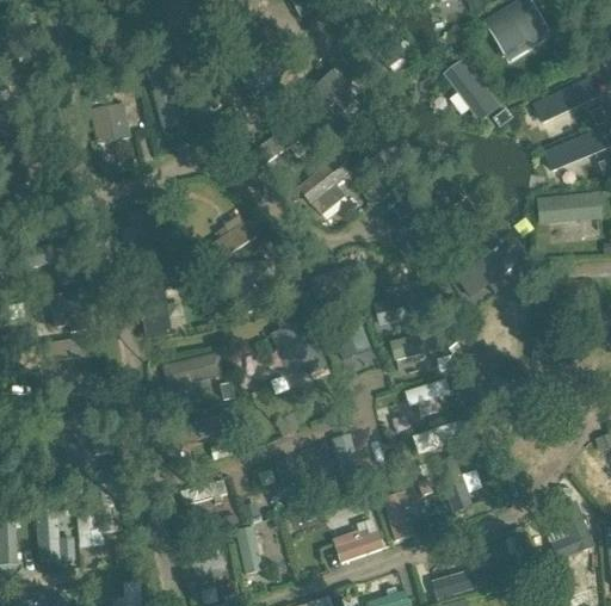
[(2,0),(7,10),(26,0),(2,0)]
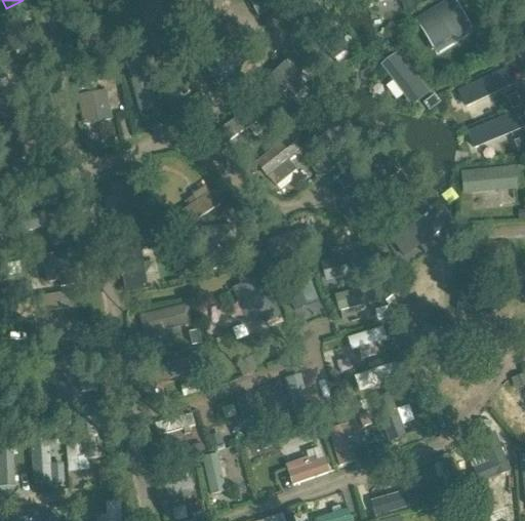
[(249,0),(256,12),(279,0),(249,0)]
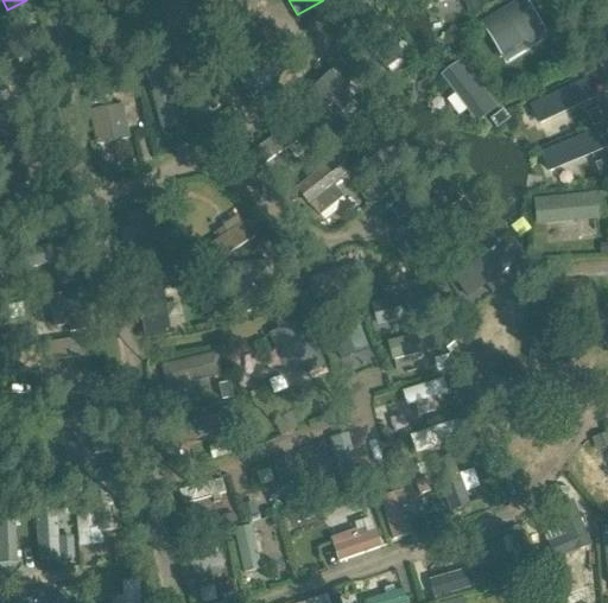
[(515,0),(481,21),(502,55),(545,29),(527,0),(515,0)]
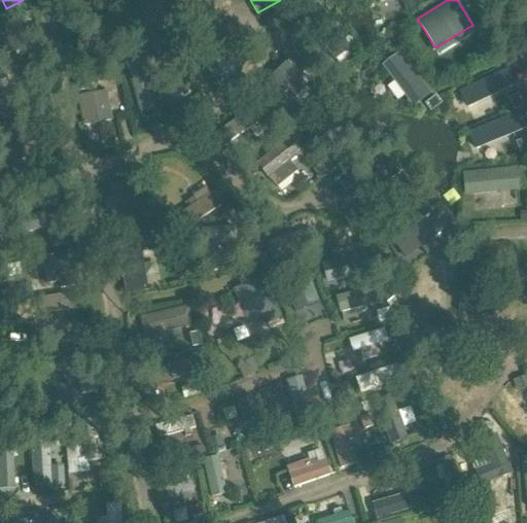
[(314,1),(300,12),(332,57),(347,45),(314,1)]
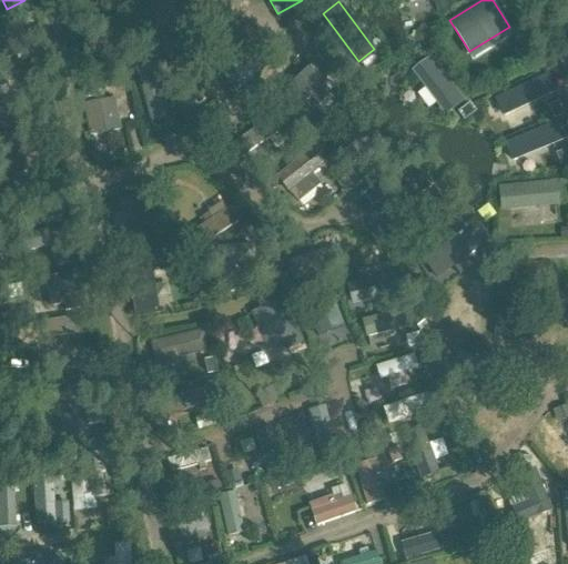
[(235,88),(250,76),(222,40),(206,51),(235,88)]
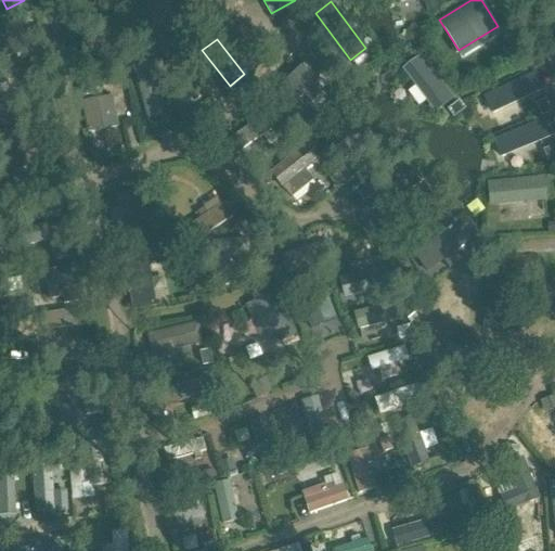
[(420,51),(401,65),(435,109),(452,94),(420,51)]
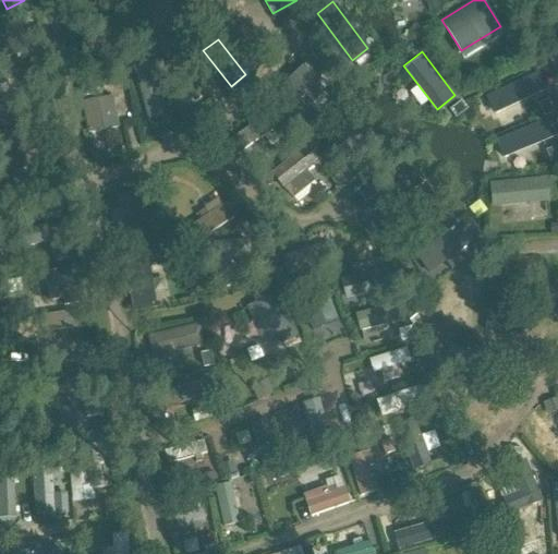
[(133,62),(147,116),(161,111),(156,92),(172,88),(162,55),(133,62)]
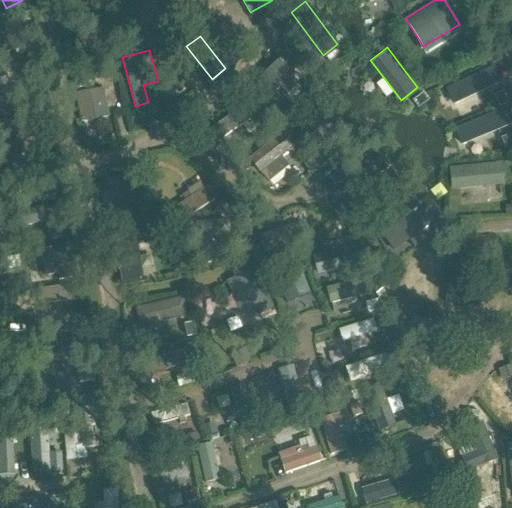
[(259,95),(269,105),(295,81),(287,73),(293,68),(279,53),(255,76),(267,88),(259,95)]
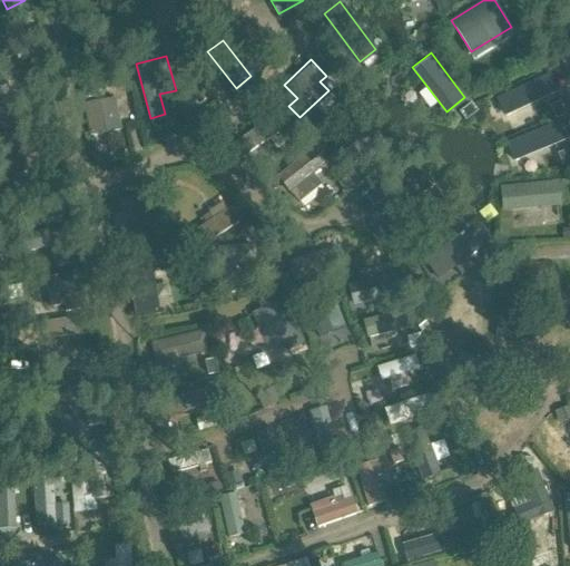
[(548,71),(495,96),(504,115),(556,90),(548,71)]
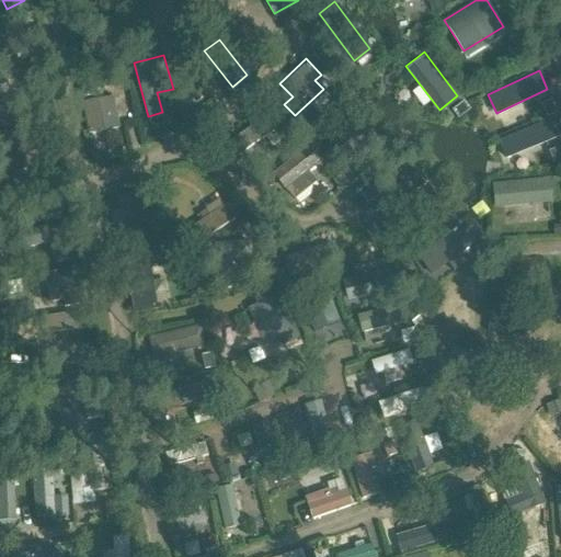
[(88,133),(121,125),(113,93),(80,100),(88,133)]
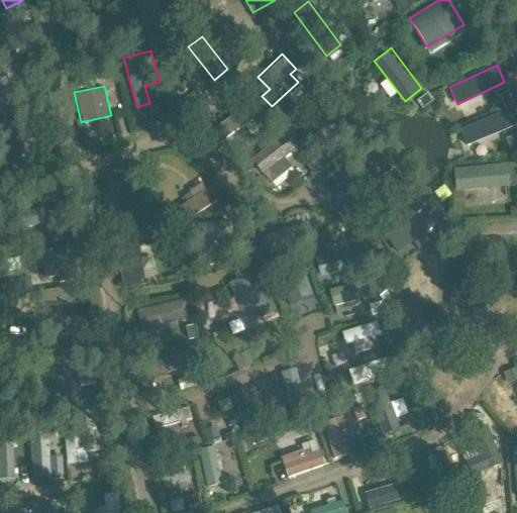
[(327,104),(297,130),(314,150),(344,124),(327,104)]
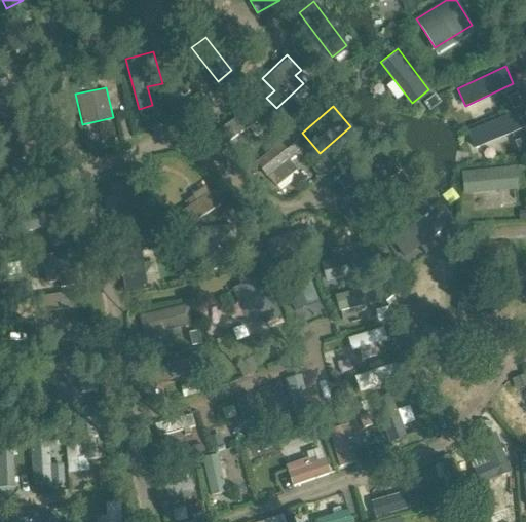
[(516,109),(466,128),(474,146),(523,126),(516,109)]
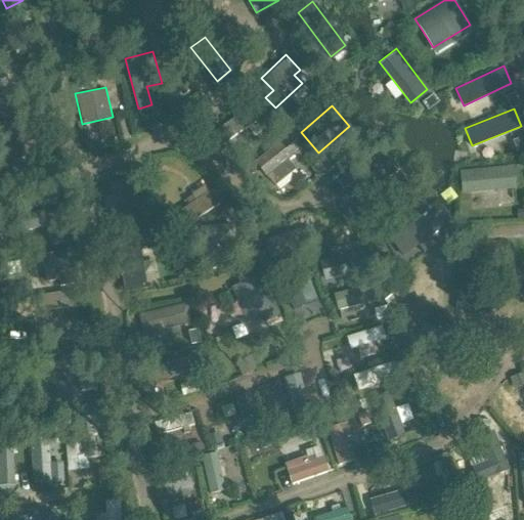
[(238,113),(205,135),(213,147),(247,125),(238,113)]
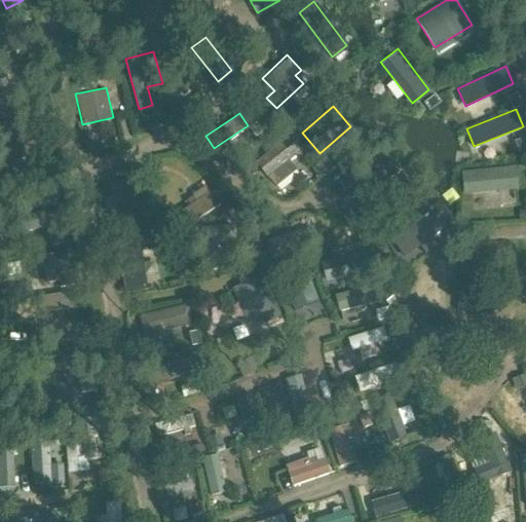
[(47,122),(3,121),(3,152),(47,153),(47,122)]
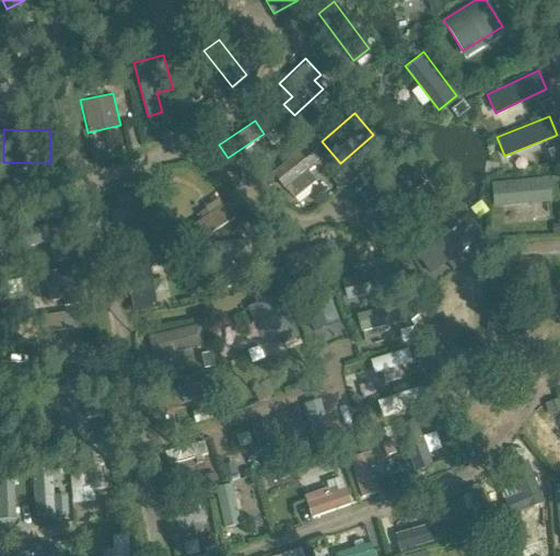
[(308,140),(271,171),(283,186),(284,185),(307,166),(321,155),(308,140)]
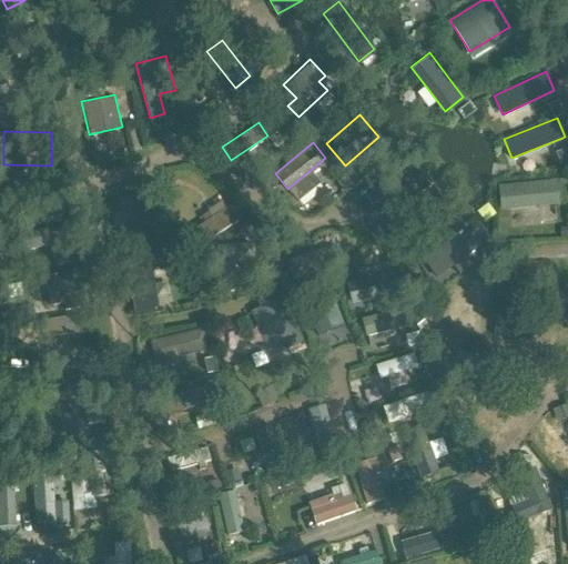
[(557,178),(498,183),(500,207),(558,202),(557,178)]
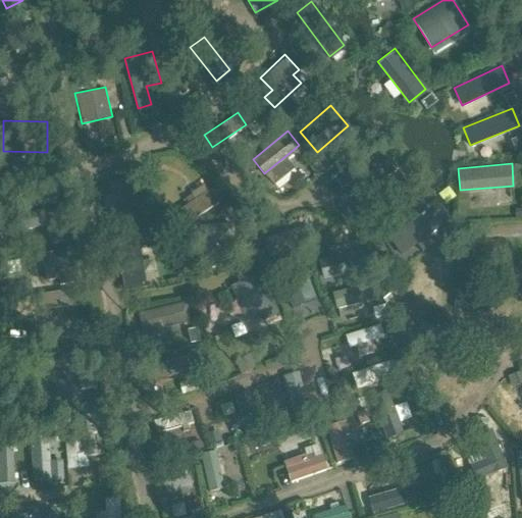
[(398,167),(354,195),(365,213),(409,186),(398,167)]
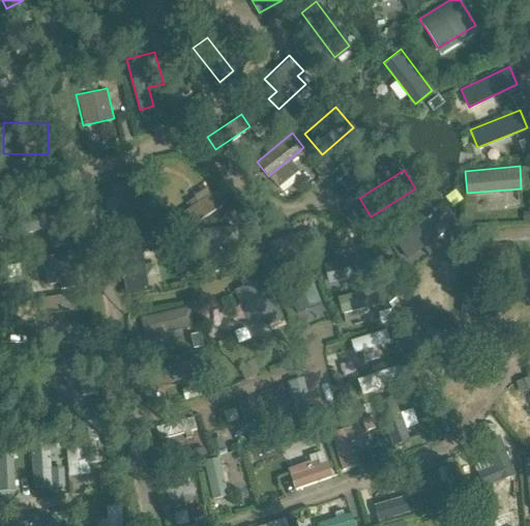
[(134,177),(115,183),(131,234),(150,228),(134,177)]
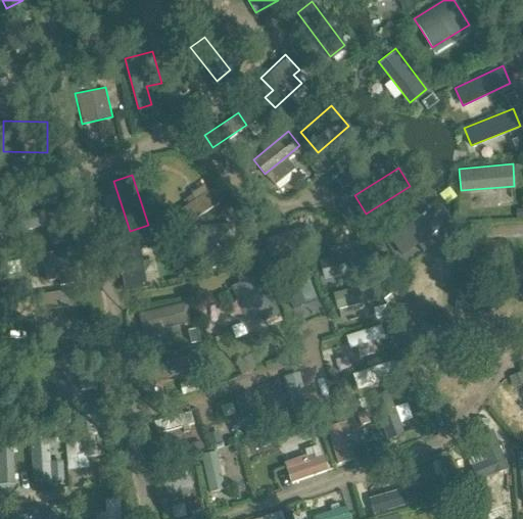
[(189,203),(173,214),(181,226),(219,201),(210,189),(209,190),(195,199),(189,203)]
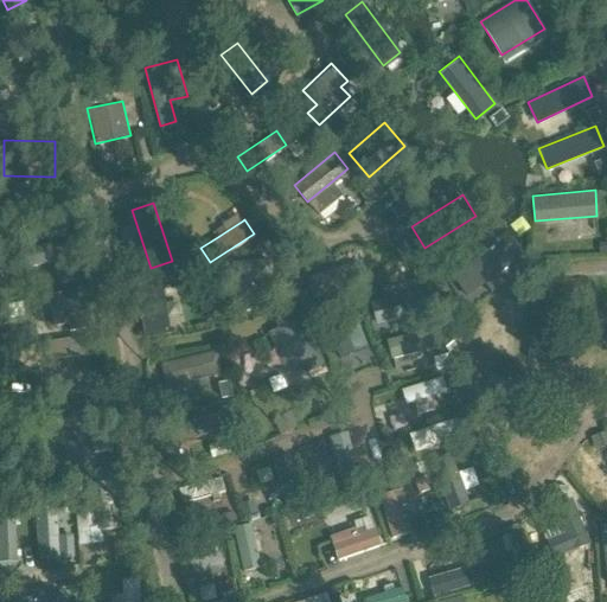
[(74,236),(27,248),(32,266),(78,254),(74,236)]
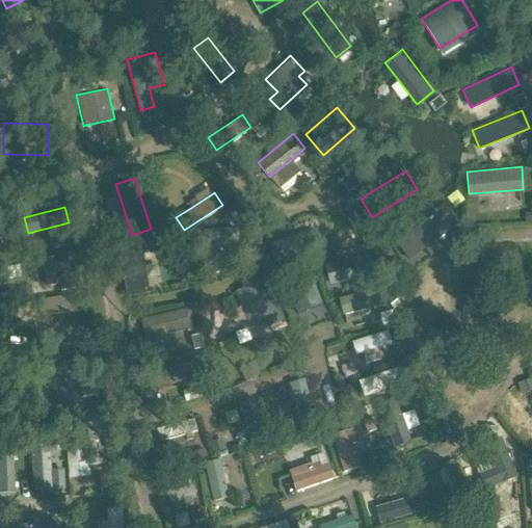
[(415,213),(390,232),(408,258),(424,246),(429,253),(441,244),(435,237),(452,225),(439,207),(420,220),(415,213)]
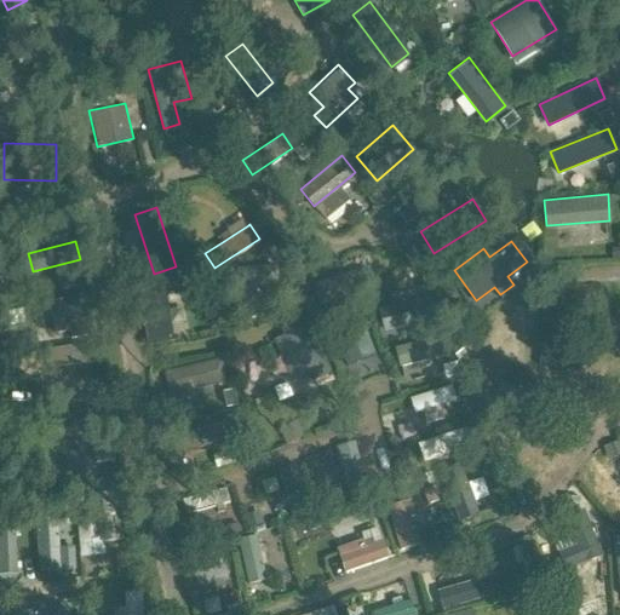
[(276,282),(273,260),(230,268),(237,306),(260,303),(257,285),(276,282)]
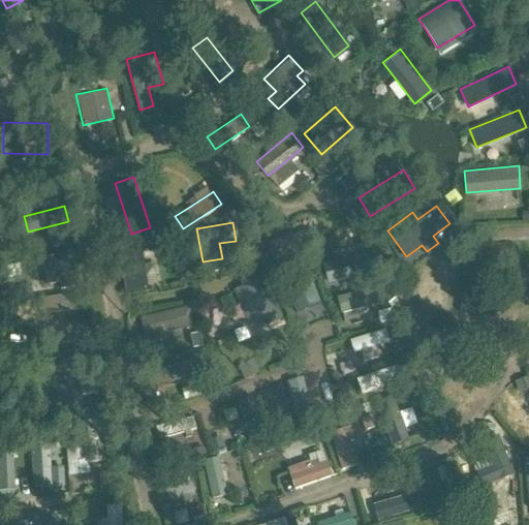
[(313,225),(267,240),(273,257),(318,243),(313,225)]
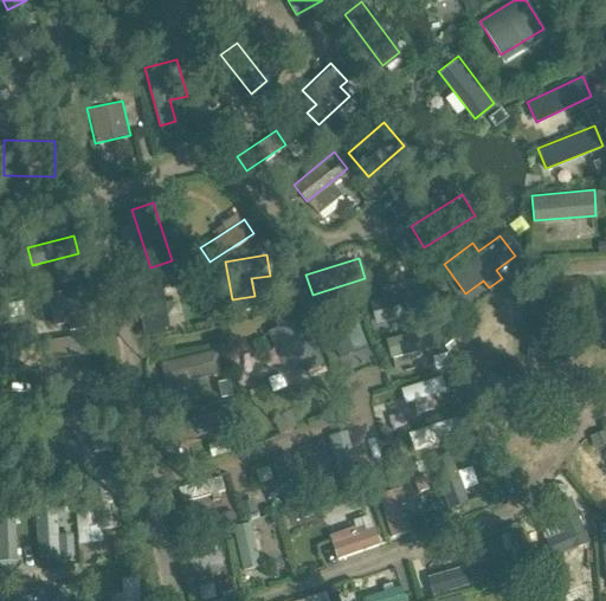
[(159,278),(134,283),(142,333),(167,328),(159,278)]
